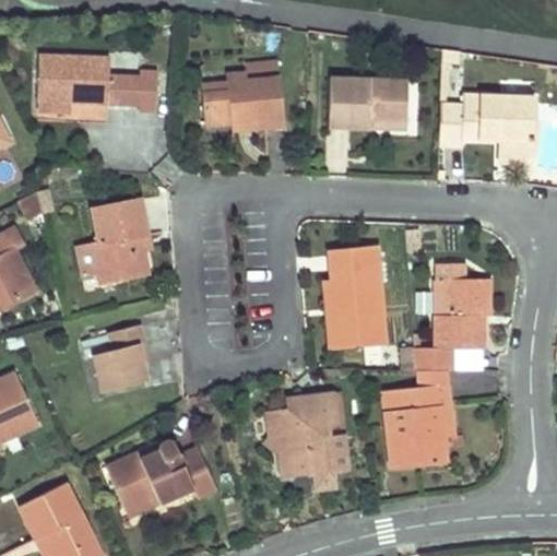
[(443,48),(443,55),(443,60),(461,63),(462,50),(443,48)]
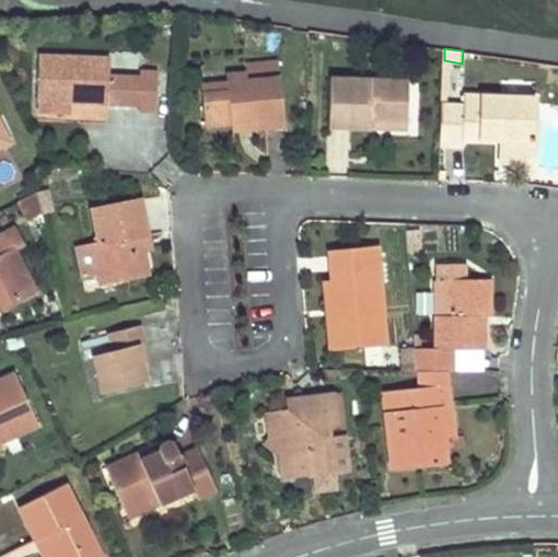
[(111,67),(111,55),(41,53),(39,96),(42,97),(42,109),(62,111),(64,97),(70,97),(109,100),(111,67)]
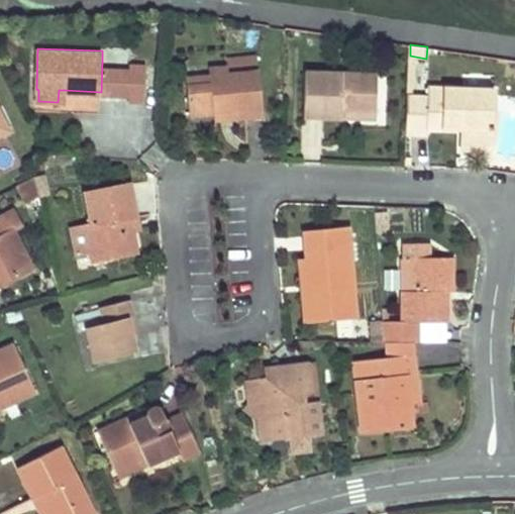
[(229,73),(260,70),(260,58),(228,60),(229,65),(229,73)]
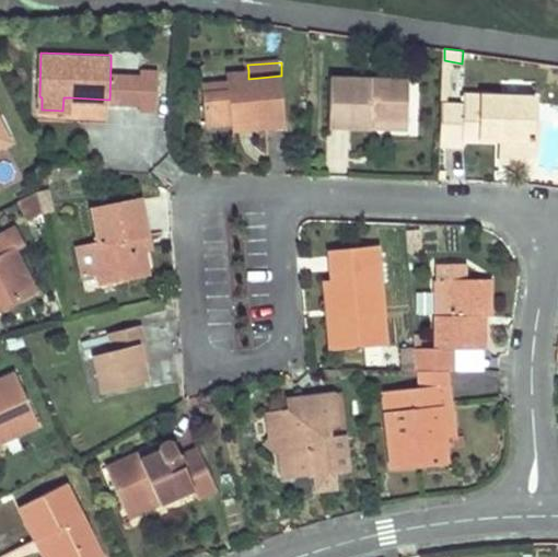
[(141,69),(111,67),(109,100),(140,100),(141,69)]
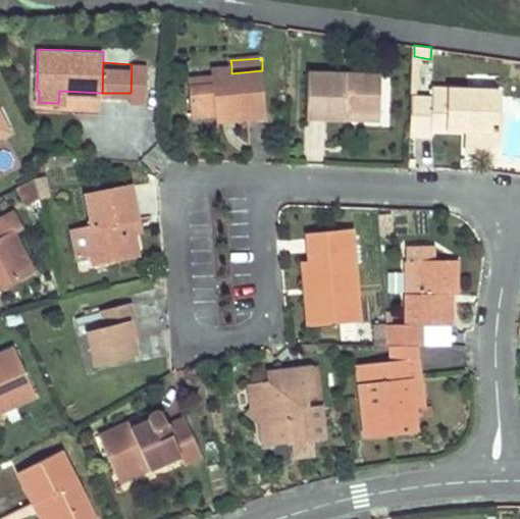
[(131,98),(139,99),(148,99),(148,64),(132,64),(131,93),(131,98)]
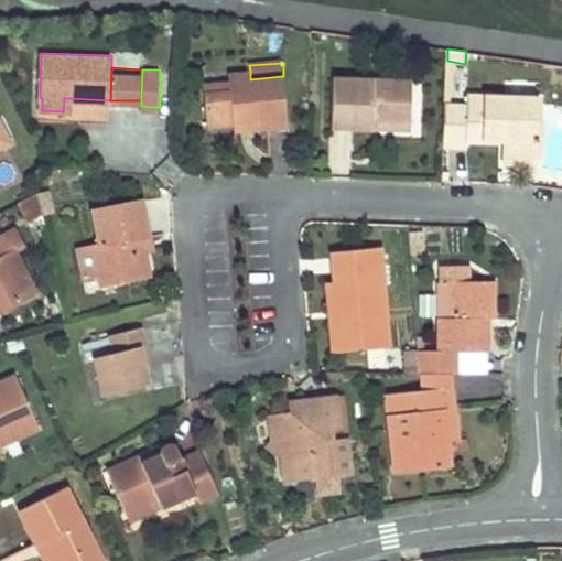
[(252,120),(254,129),(288,126),(283,76),(250,79),(250,71),(230,73),(230,81),(230,88),(205,90),(208,125),(234,122),(252,120)]
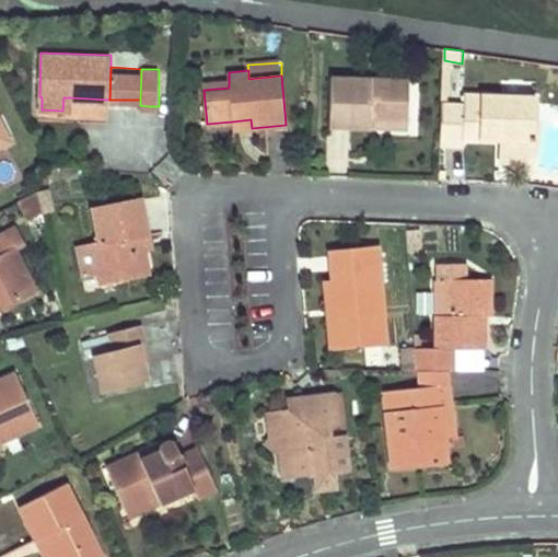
[(370,120),(408,123),(410,80),(332,77),(329,126),(369,128),(370,120)]
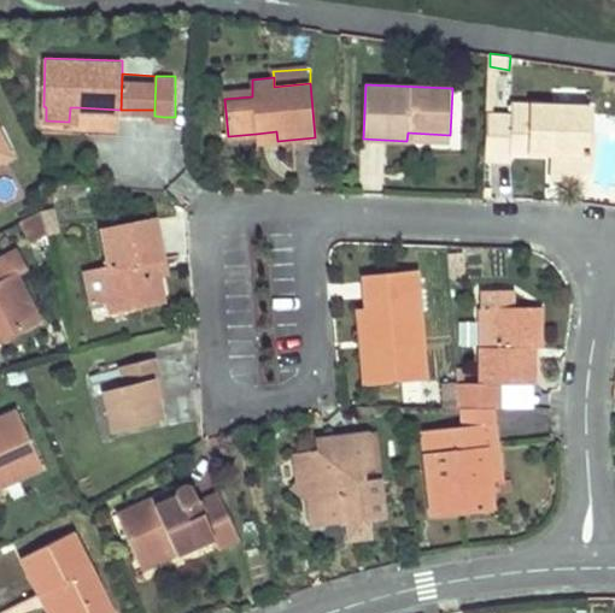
[(252,88),(224,90),(224,99),(252,96),(252,88)]
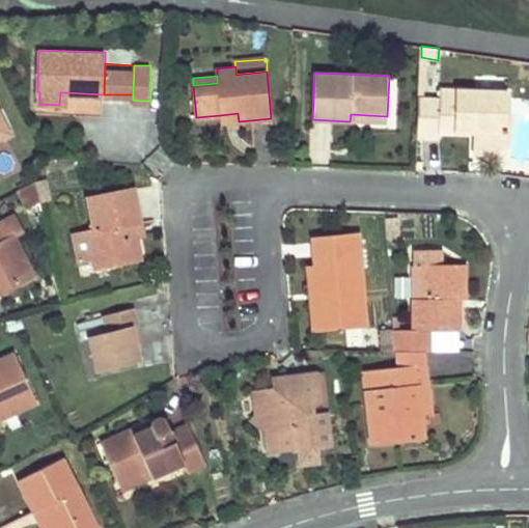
[(439,131),(472,132),(471,153),(494,154),(506,141),(506,133),(507,112),(508,91),(440,89),(439,99),(419,99),(417,136),(439,137),(439,131)]
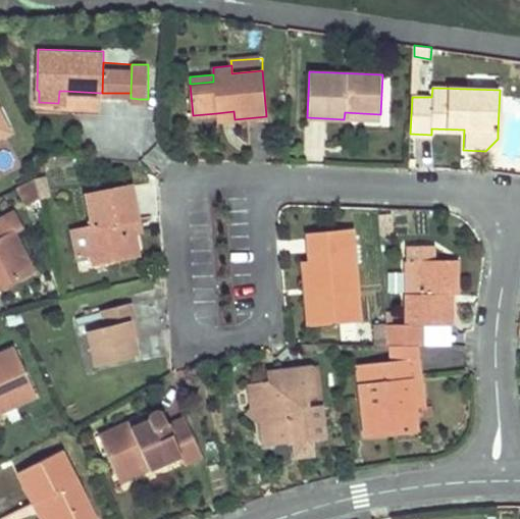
[(216,113),(217,120),(235,119),(234,111),(216,113)]
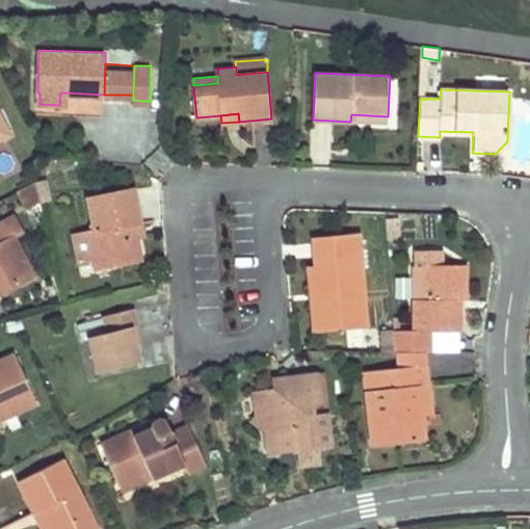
[(0,137),(8,133),(0,116),(0,137)]
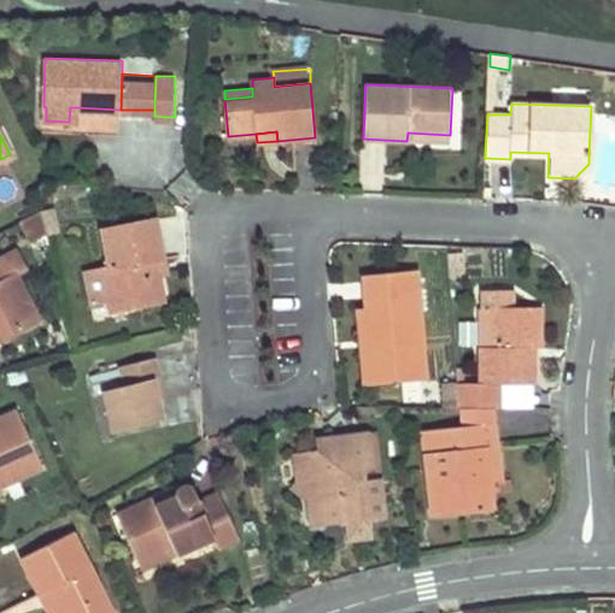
[(59,233),(54,208),(42,210),(48,235),(59,233)]
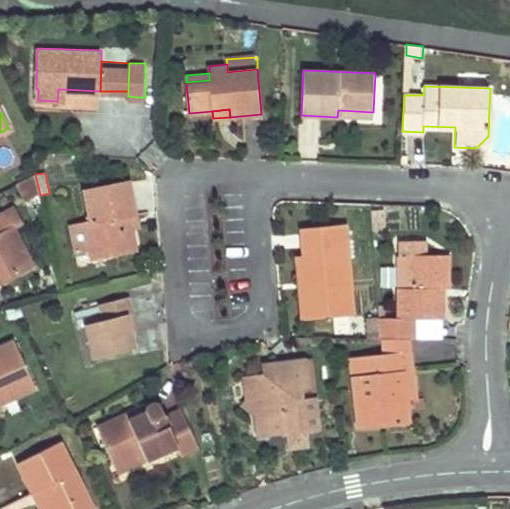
[(40,195),(35,174),(18,183),(25,202),(40,197),(40,195)]
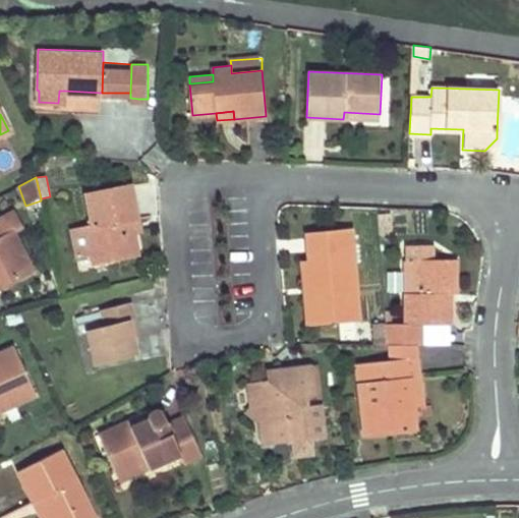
[(130,183),(109,187),(88,192),(93,225),(87,226),(93,253),(94,262),(138,252),(134,231),(131,218),(137,217),(130,183)]
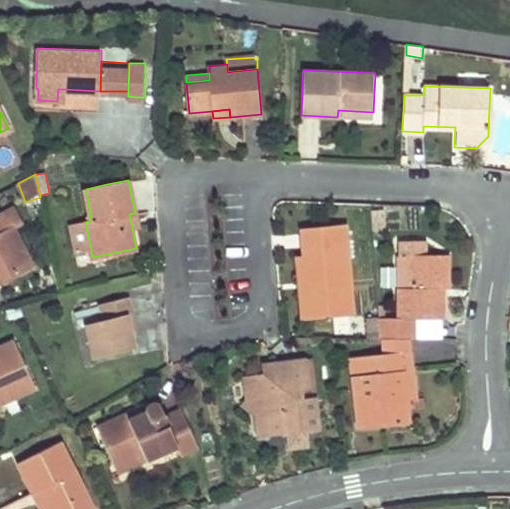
[(0,230),(15,223),(16,226),(22,223),(13,205),(0,211),(0,230)]
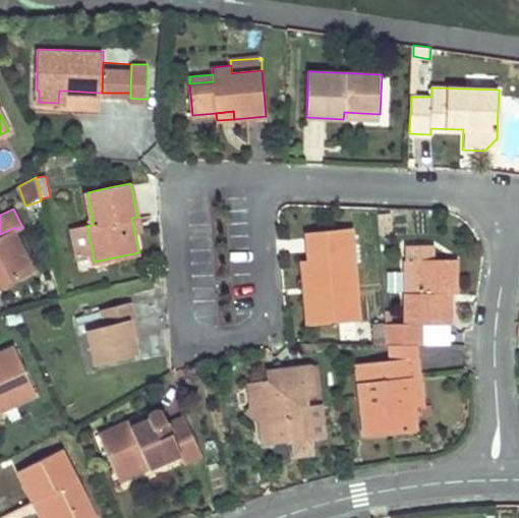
[(134,231),(139,230),(137,217),(131,218),(134,231)]
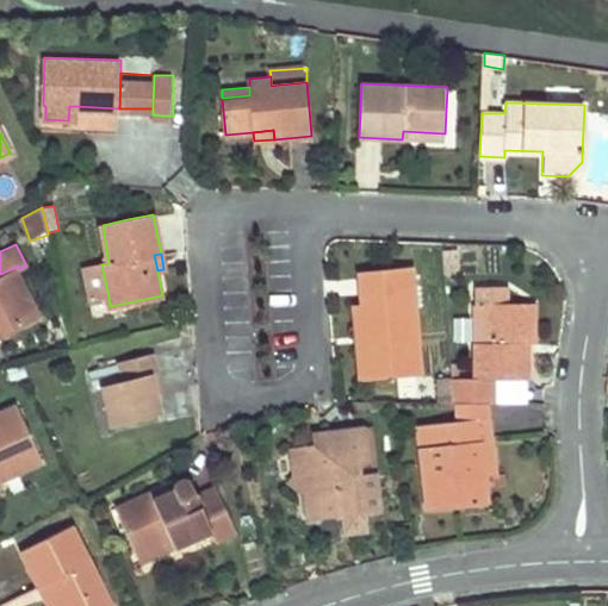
[(109,297),(101,264),(86,268),(92,300),(109,297)]
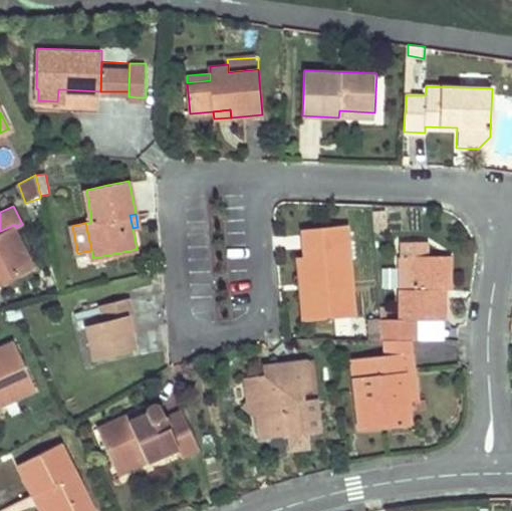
[(0,283),(35,266),(25,245),(16,227),(15,224),(0,231),(0,283)]
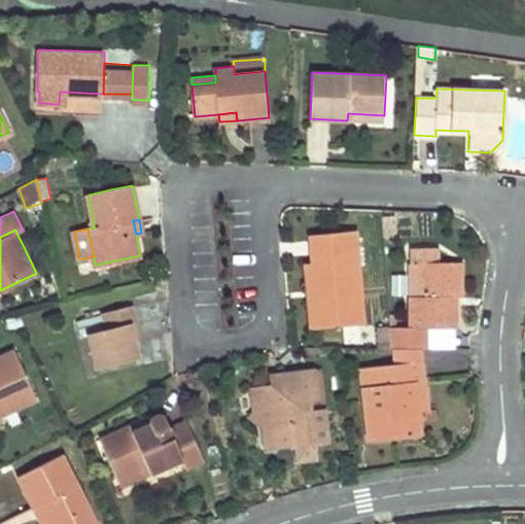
[(319,324),(363,320),(356,231),(311,236),(313,263),(319,324)]
